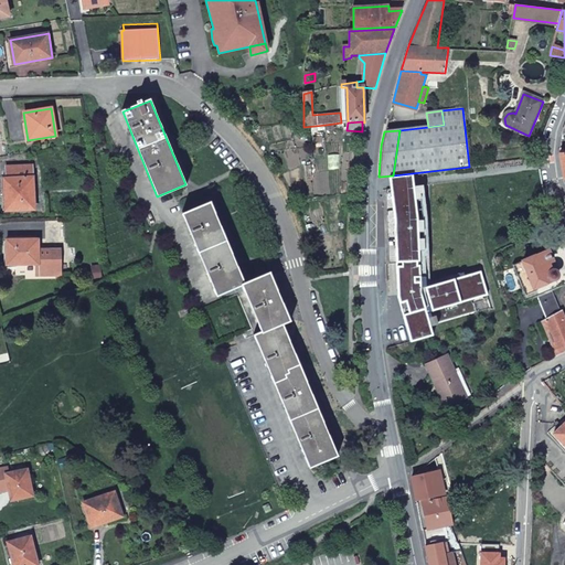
[(7,168),(8,211),(33,210),(32,168),(7,168)]
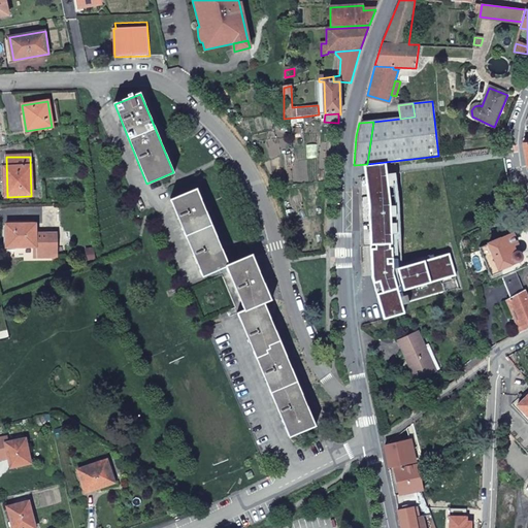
[(367,164),(366,164),(367,176),(386,174),(385,162),(367,164)]
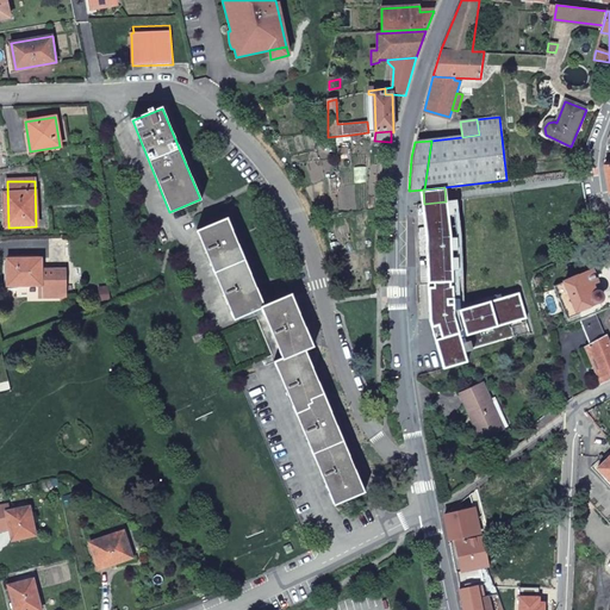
[(424,204),(414,205),(417,285),(429,285),(434,334),(444,368),(468,362),(465,352),(536,332),(524,306),(506,310),(462,317),(461,240),(458,200),(446,201),(424,204)]
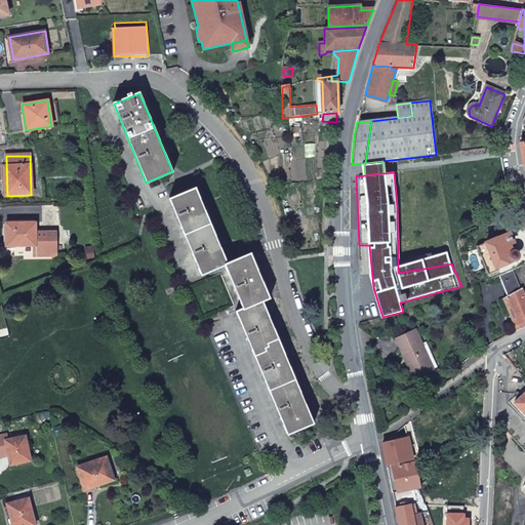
[(395,172),(394,172),(397,206),(398,273),(436,267),(435,264),(399,271),(398,206),(395,172)]
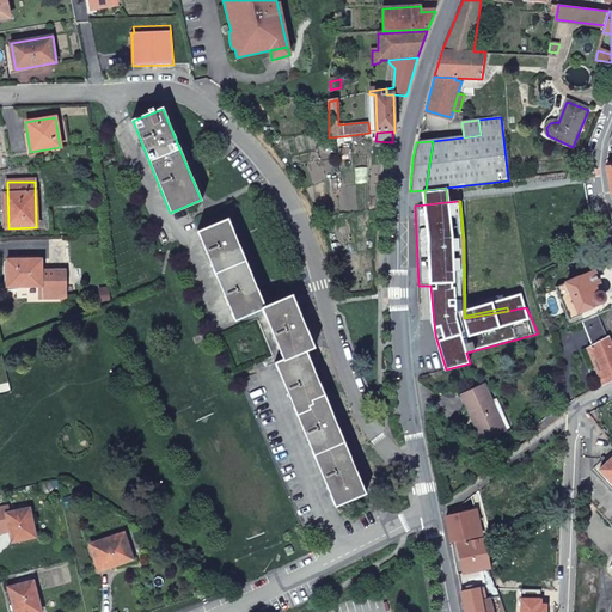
[(196,231),(234,322),(262,310),(282,359),(275,362),(335,506),(365,494),(306,352),(314,348),(293,295),(264,306),(228,219),(196,231)]
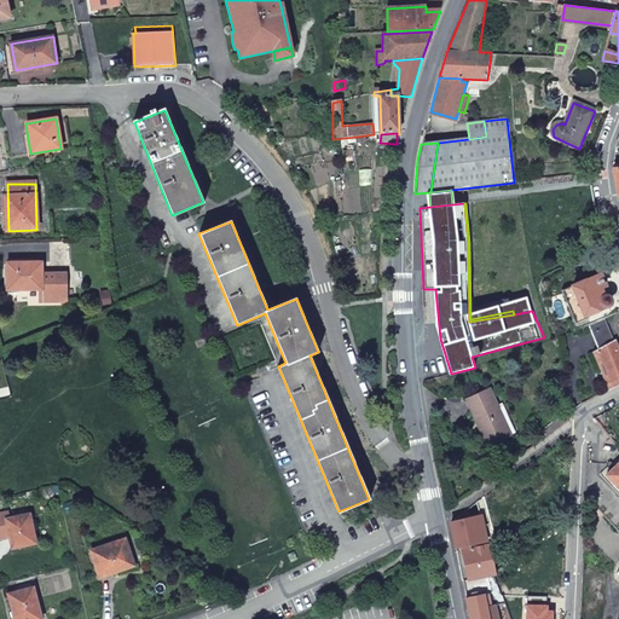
[(57,302),(57,273),(41,275),(41,264),(7,264),(7,290),(39,289),(39,302),(57,302)]
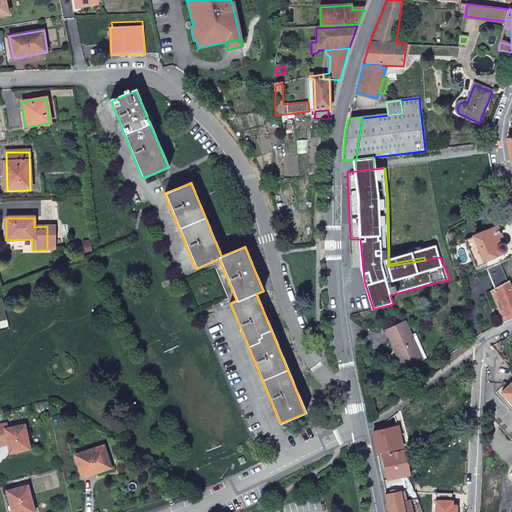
[(502,253),(505,248),(504,246),(503,246),(501,245),(499,246),(497,238),(500,237),(496,226),(465,239),(476,267),(485,263),(484,261),(502,253)]
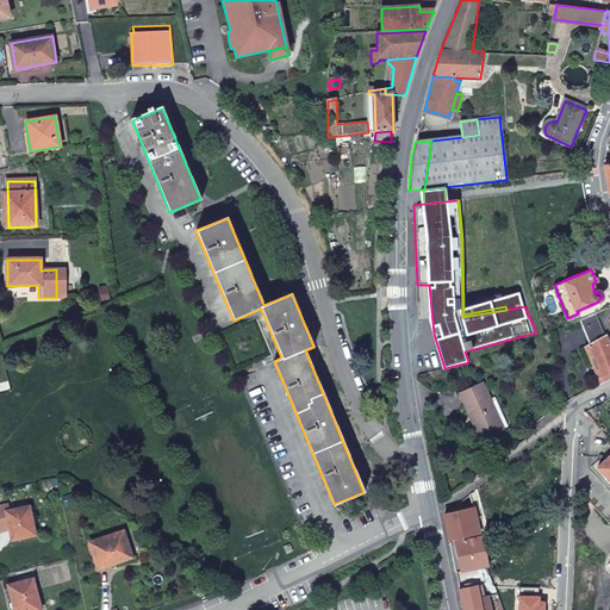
[(601,293),(602,296),(596,282),(592,284),(595,293),(597,292),(599,293),(601,293)]
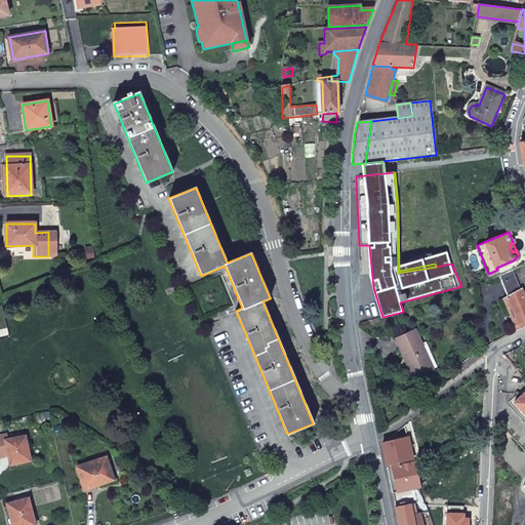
[(524,298),(513,271),(499,277),(508,297),(521,328),(524,325),(524,298)]
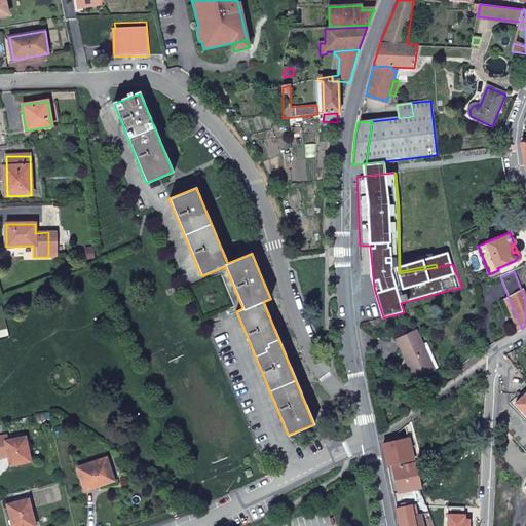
[(518,331),(522,329),(509,298),(504,299),(518,331)]
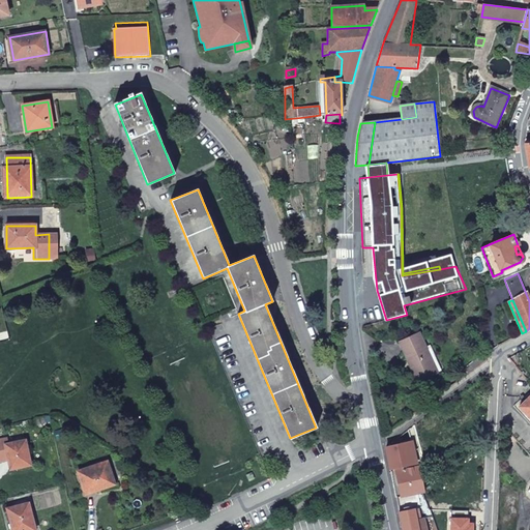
[(418,376),(435,367),(418,333),(399,343),(407,359),(409,357),(418,376)]
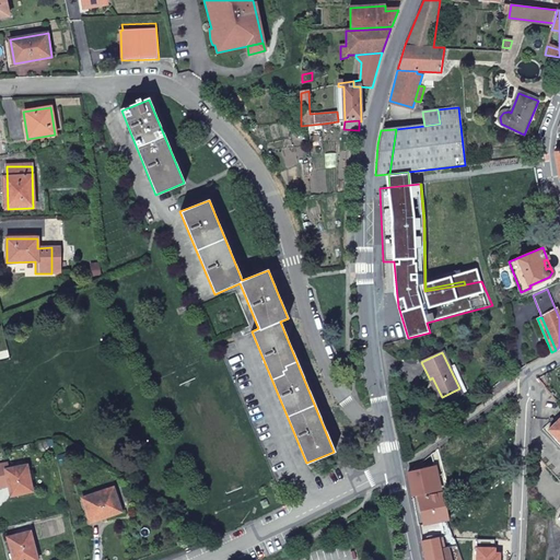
[(496,395),(513,383),(509,376),(491,389),(496,395)]
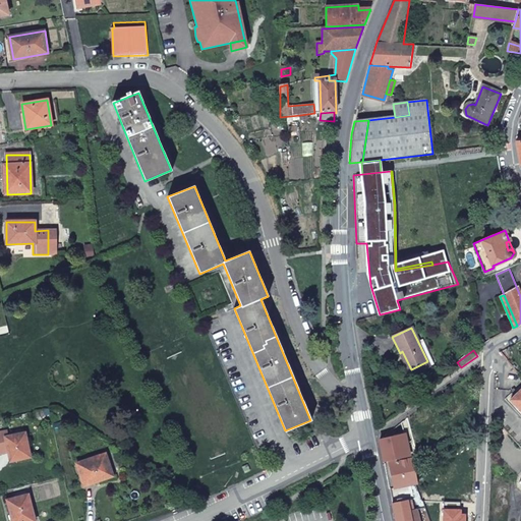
[(429,366),(427,361),(411,369),(402,351),(400,353),(410,375),(429,366)]
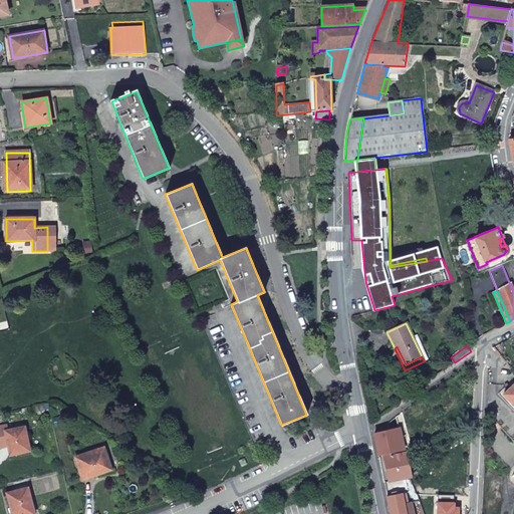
[(513,384),(505,395),(512,403),(509,406),(513,410),(513,473),(513,476),(510,474),(509,482),(513,485),(513,384)]
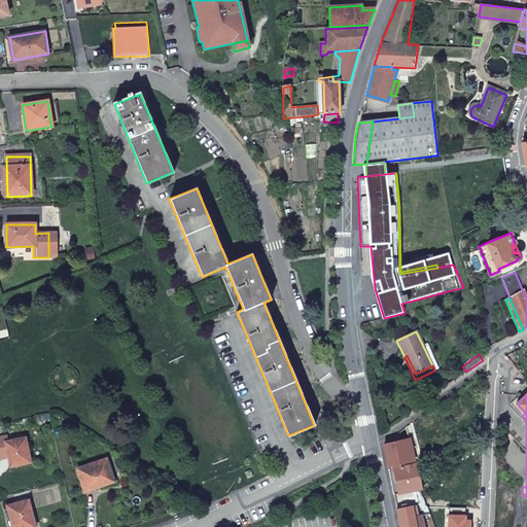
[(410,425),(400,431),(403,436),(413,431),(410,425)]
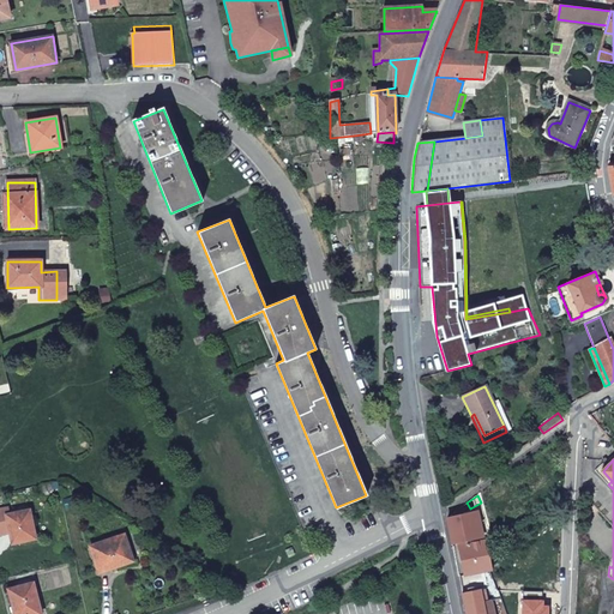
[(29,511),(6,516),(12,543),(35,539),(29,511)]
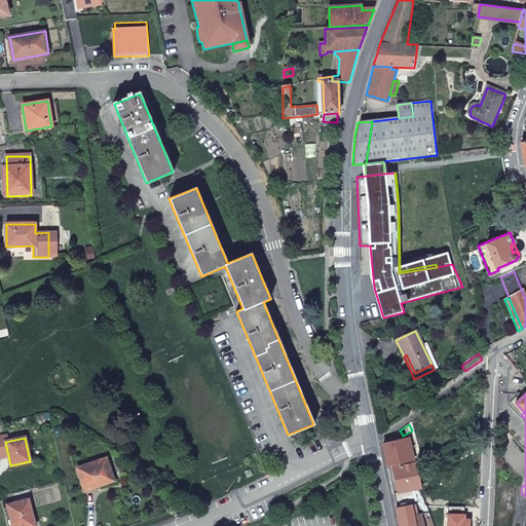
[(383,443),(387,463),(412,458),(408,438),(398,440),(388,442),(383,443)]
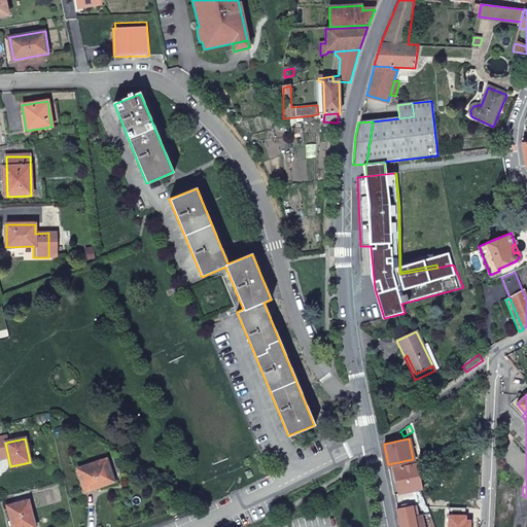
[(106,459),(77,469),(84,491),(113,482),(106,459)]
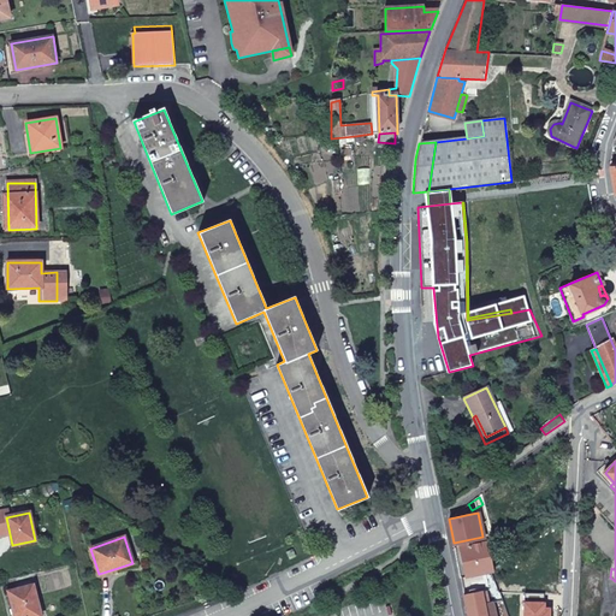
[(481,572),(491,570),(485,540),(454,546),(461,576),(481,572)]
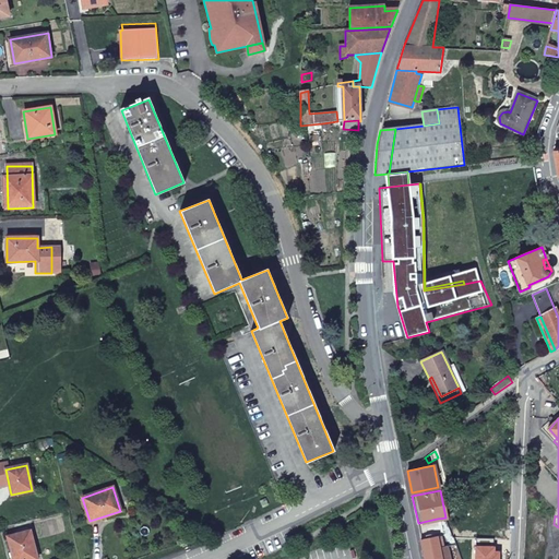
[(418,523),(421,536),(438,523),(437,519),(418,523)]
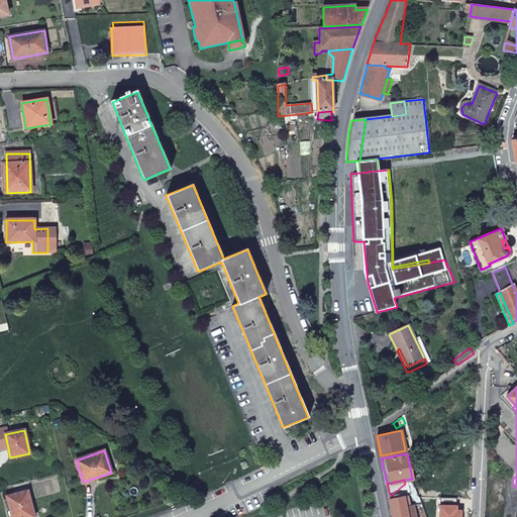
[(416,516),(413,505),(407,506),(405,484),(390,496),(393,516),(416,516)]
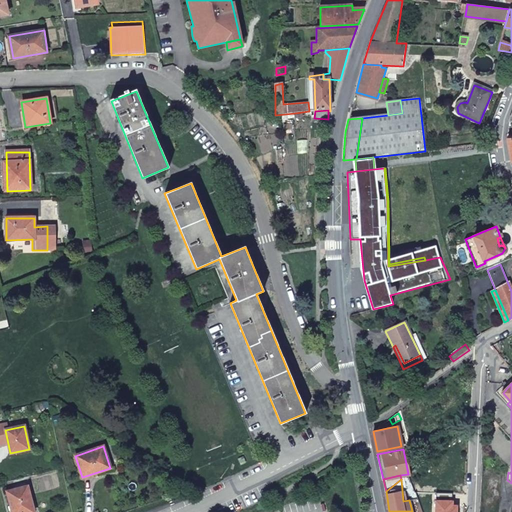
[(33,511),(27,487),(7,492),(11,511),(33,511)]
